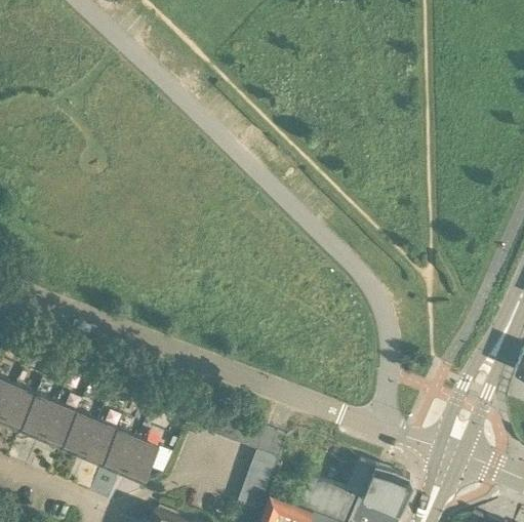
[(28,357),(32,348),(19,344),(16,353),(28,357)]
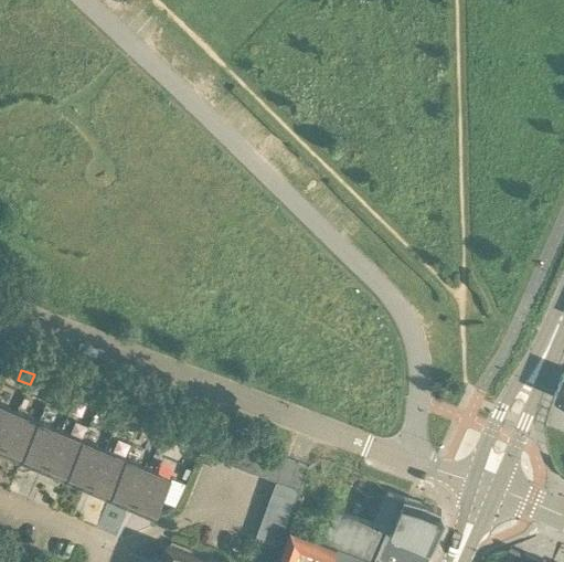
[(563,373),(553,400),(563,404),(563,373)]
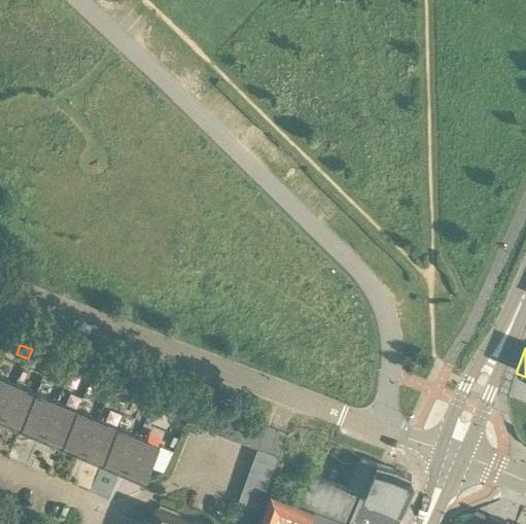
[(32,349),(28,358),(40,363),(43,353),(32,349)]
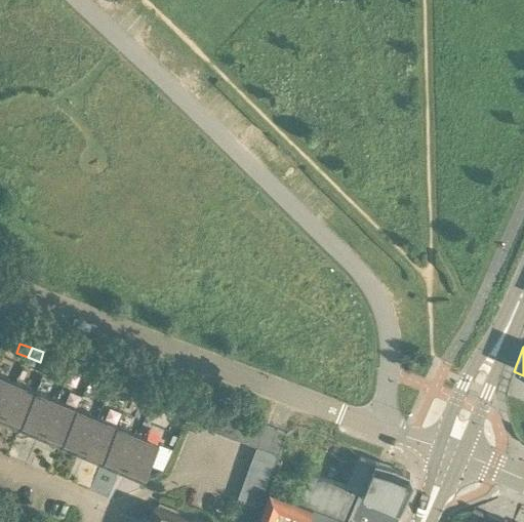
[(69,373),(72,364),(61,359),(56,368),(69,373)]
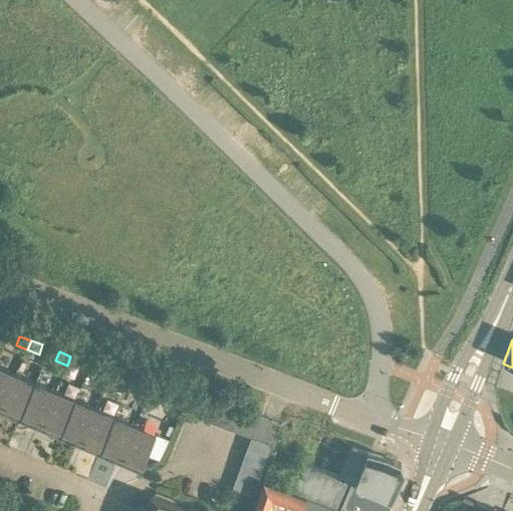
[(70,356),(67,365),(78,369),(82,360),(70,356)]
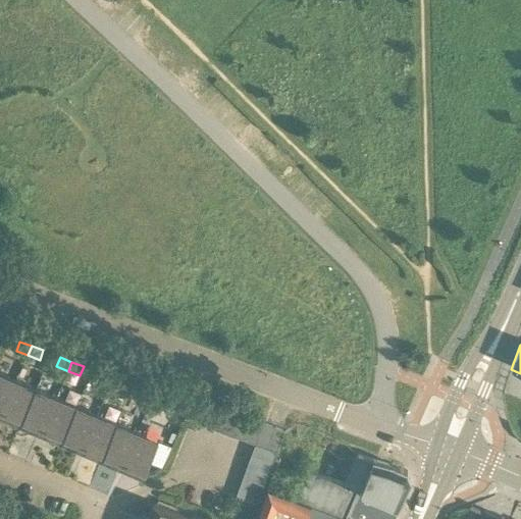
[(110,386),(113,377),(102,372),(98,382),(110,386)]
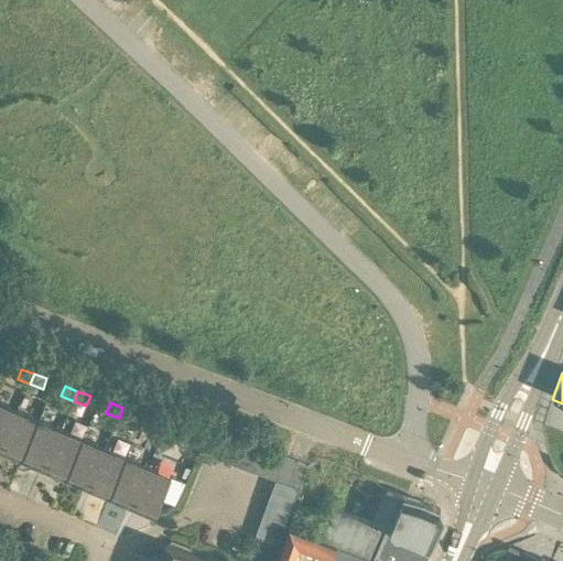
[(0,453),(17,414),(0,407),(0,453)]
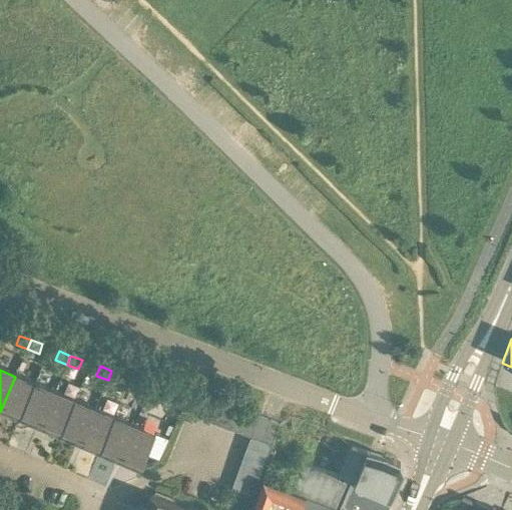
[(119,385),(123,375),(111,371),(108,380),(119,385)]
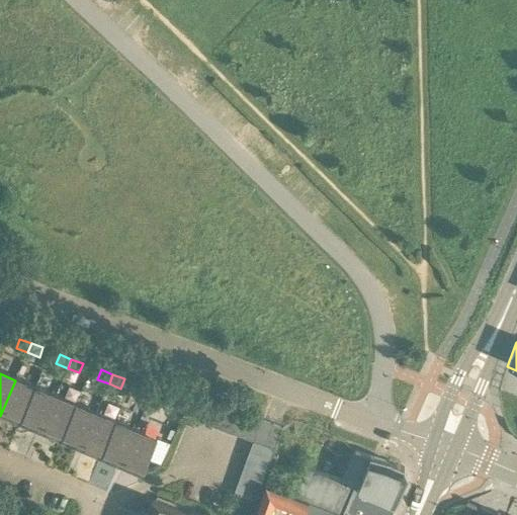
[(19,424),(34,389),(15,380),(0,416),(19,424)]
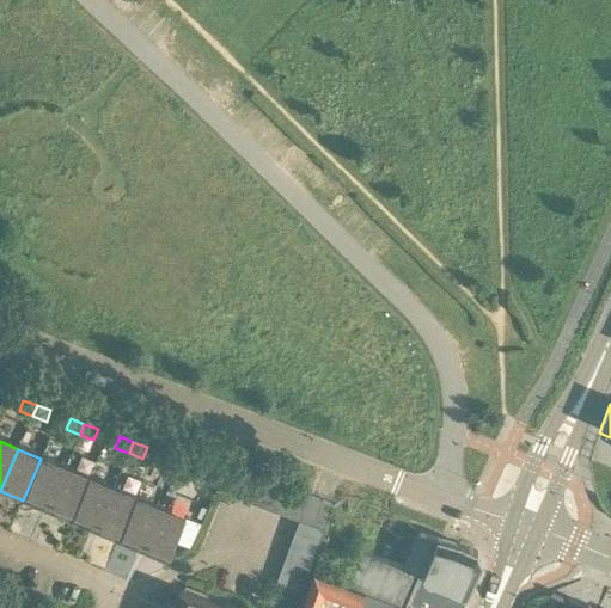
[(176,472),(181,460),(166,455),(163,466),(176,472)]
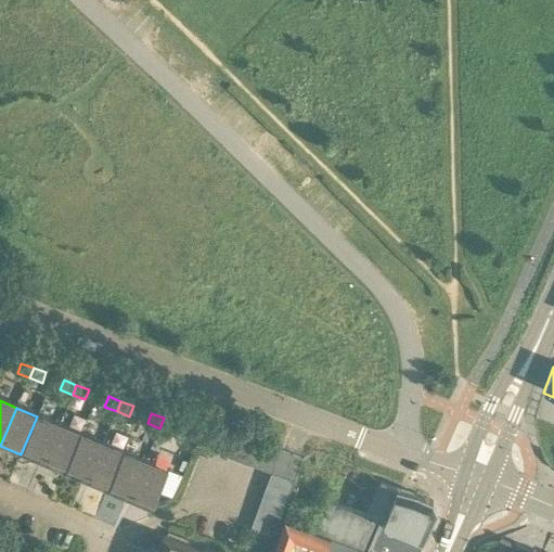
[(42,463),(59,426),(37,416),(21,454),(42,463)]
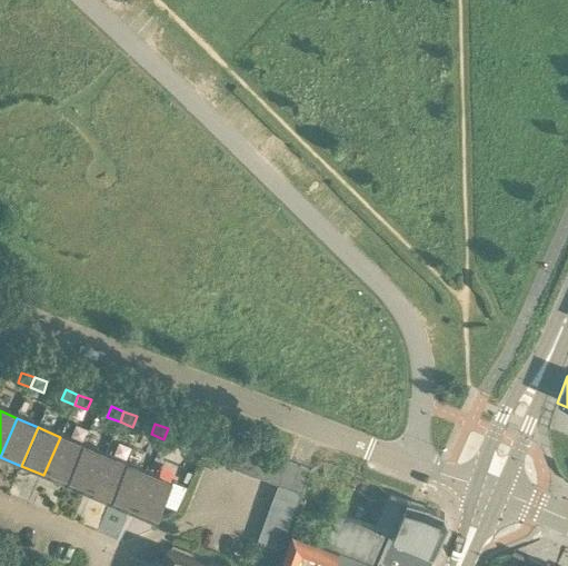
[(181,434),(168,428),(163,439),(177,444),(181,434)]
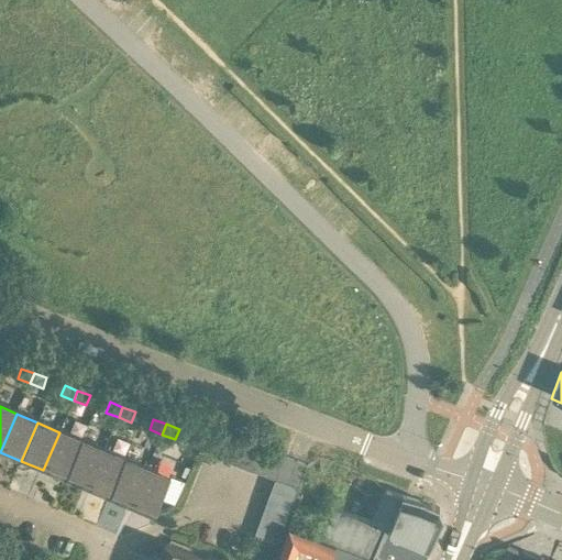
[(65,480),(81,441),(59,432),(43,470),(65,480)]
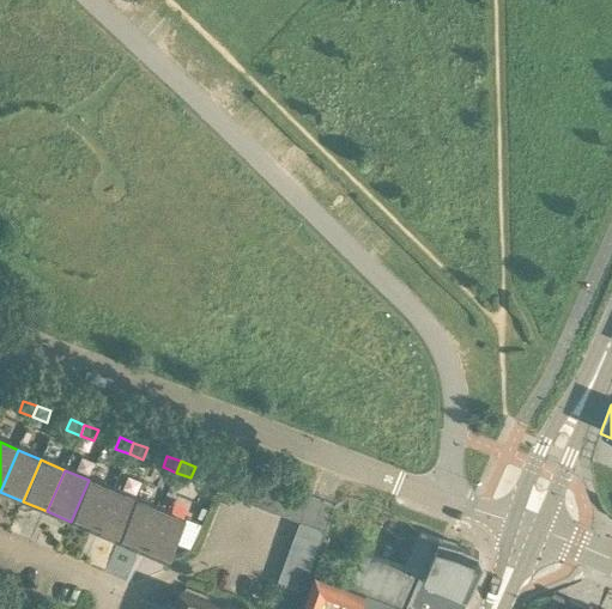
[(260,482),(248,477),(238,503),(252,507),(260,482)]
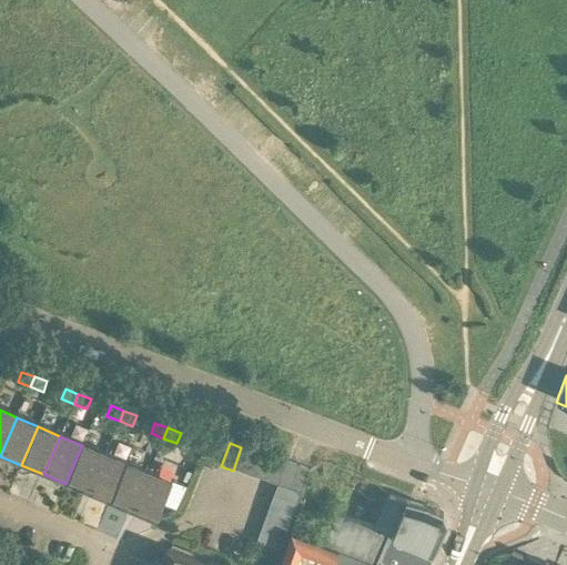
[(88,493),(104,455),(82,445),(66,484),(88,493)]
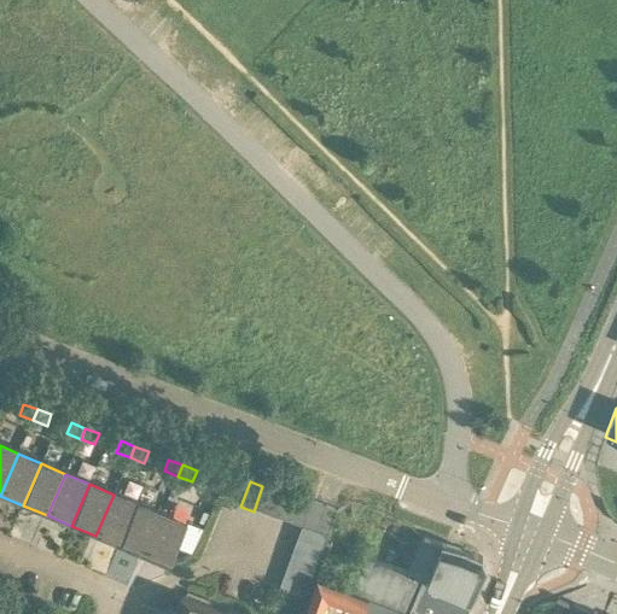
[(262,486),(254,512),(266,516),(275,491),(262,486)]
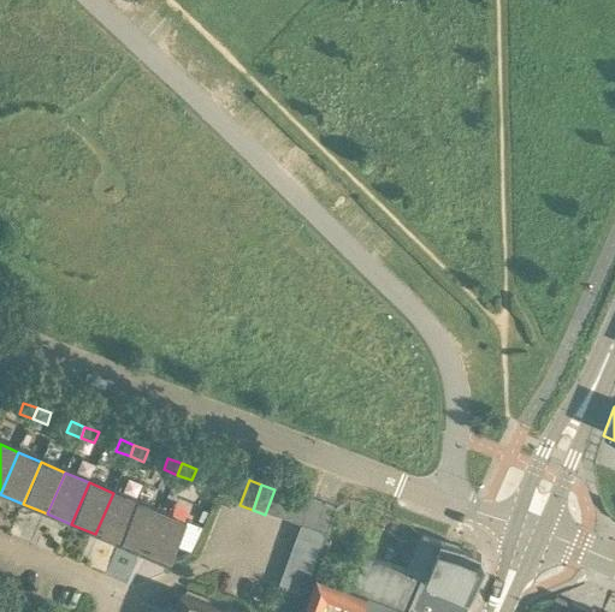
[(275,489),(265,515),(277,518),(287,494),(275,489)]
